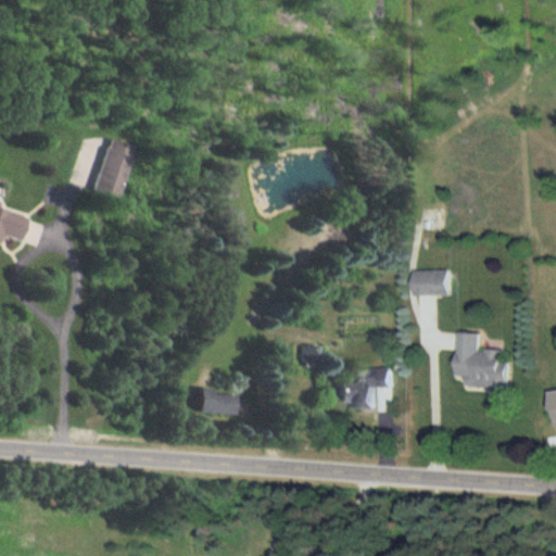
[(87,191),(114,200),(131,147),(104,138),(87,191)]
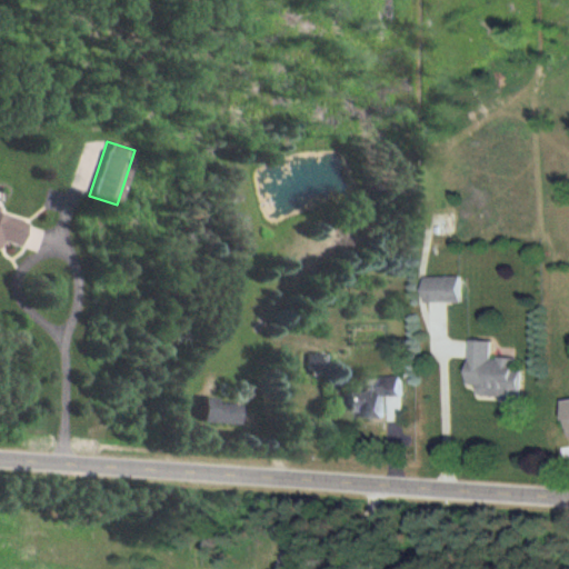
[(423,305),(461,305),(461,278),(423,278),(423,305)]
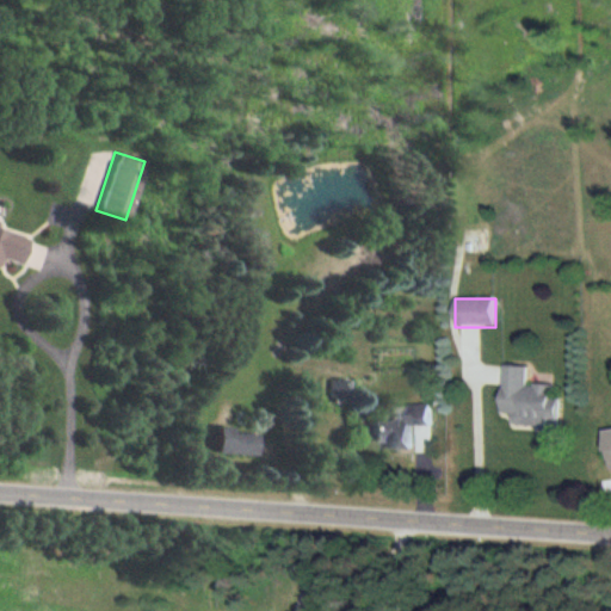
[(500,415),(513,415),(512,427),(556,430),(559,388),(526,386),(528,368),(503,366),(500,415)]
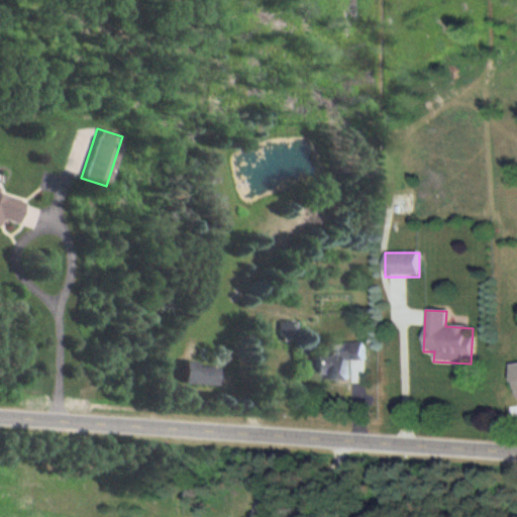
[(310,357),(310,375),(321,376),(321,381),(349,382),(350,362),(365,362),(366,343),(345,342),(345,353),(324,352),(324,357),(310,357)]
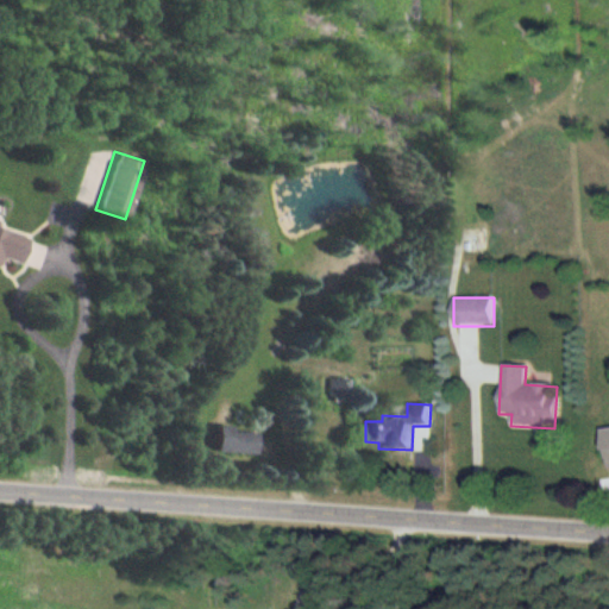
[(212,453),(253,454),(253,429),(212,429),(212,453)]
